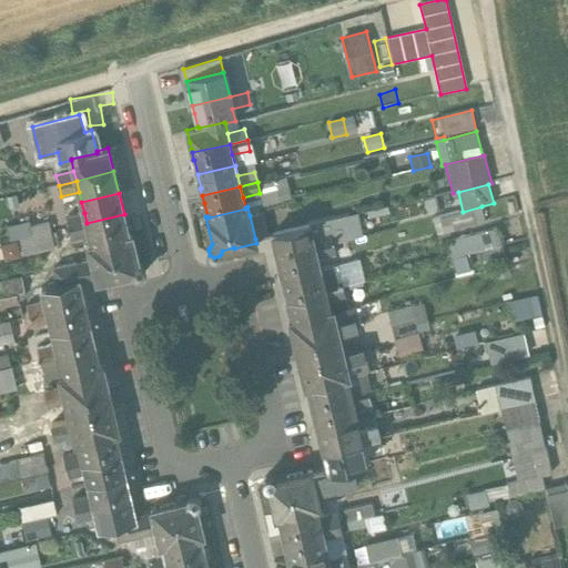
[(463,212),(433,220),(437,236),(486,224),(482,206),(463,212)]
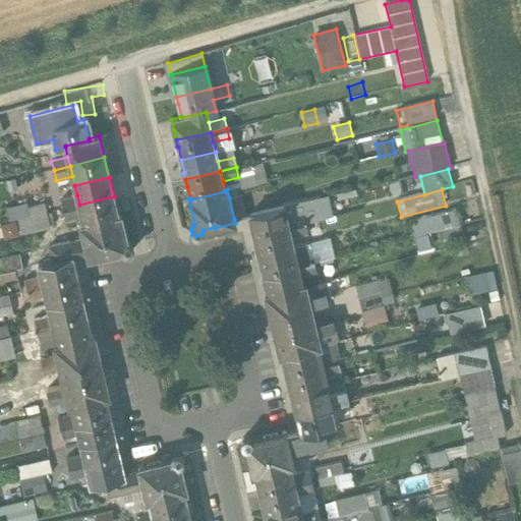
[(355,190),(337,195),(339,200),(356,195),(355,190)]
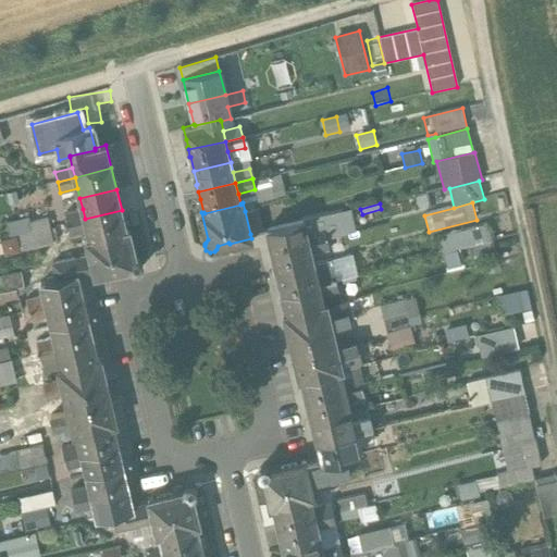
[(258,208),(245,211),(250,234),(263,231),(258,208)]
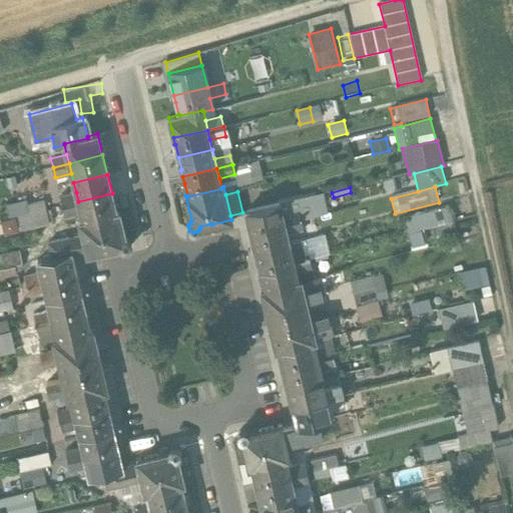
[(76,192),(60,196),(62,205),(78,201),(76,192)]
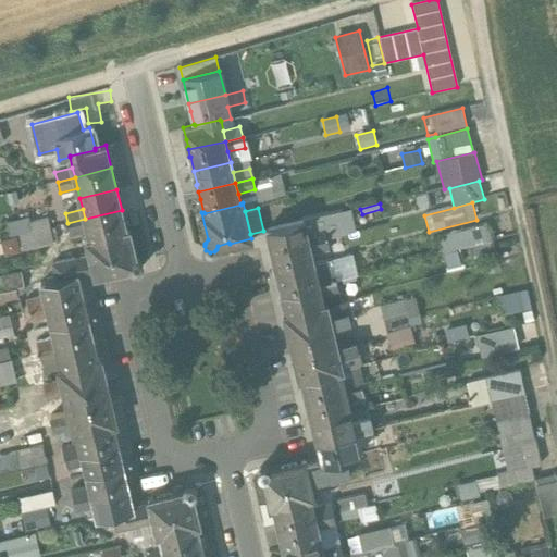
[(122,210),(85,219),(87,230),(90,239),(90,240),(127,232),(127,231),(122,210)]
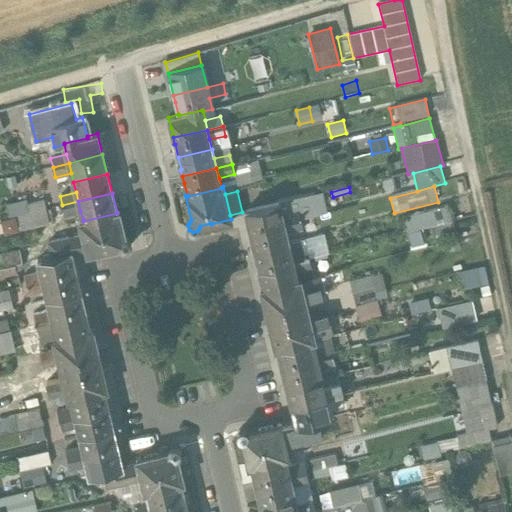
[(323,193),(279,202),(284,223),(300,219),(327,213),(323,193)]
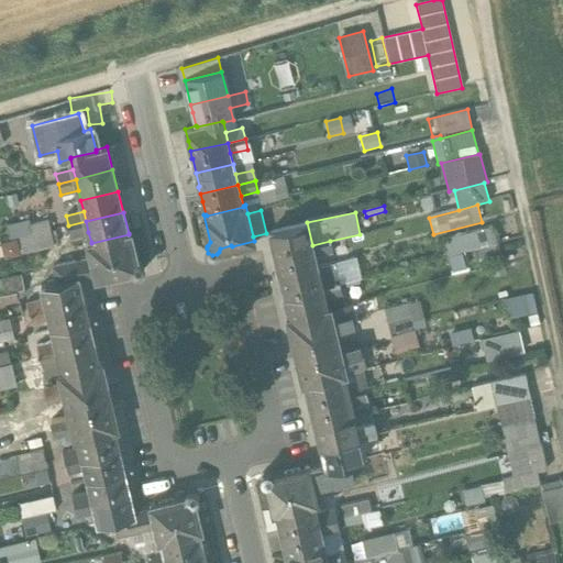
[(86,221),(68,225),(70,236),(88,232),(86,221)]
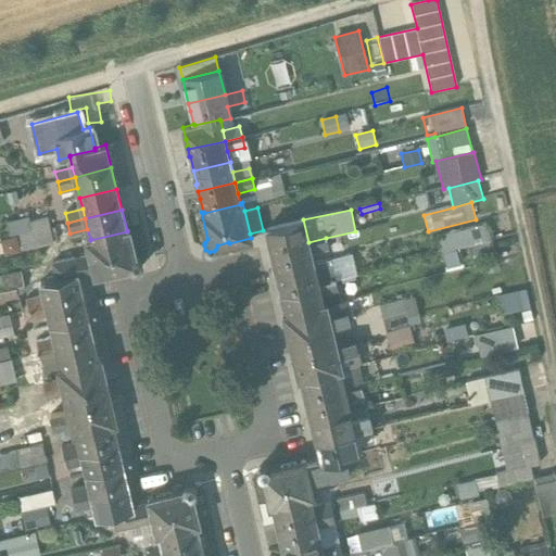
[(303,219),(265,228),(266,230),(267,229),(270,243),(269,243),(270,250),(308,242),(303,219)]
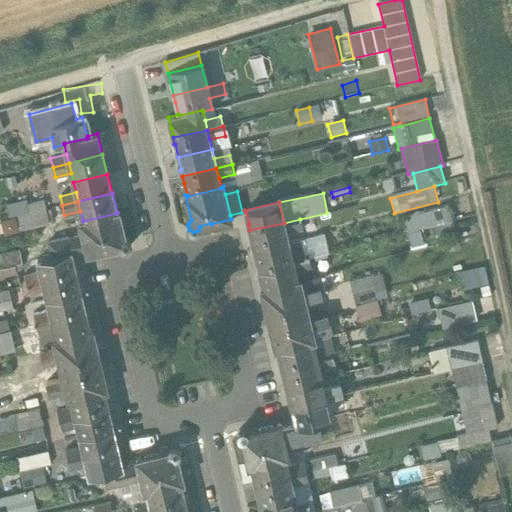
[(448,206),(403,219),(407,234),(428,228),(452,222),(448,206)]
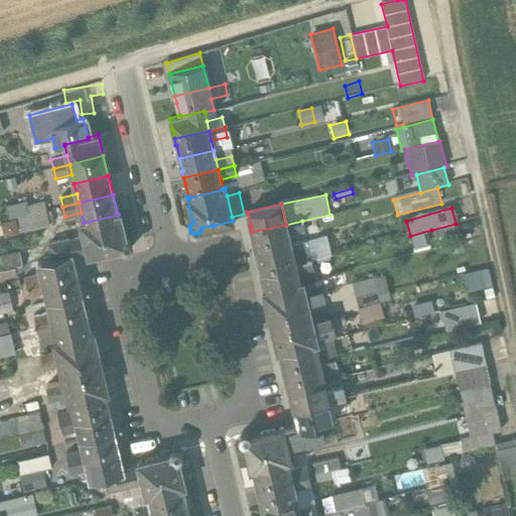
[(45,211),(18,218),(21,231),(48,224),(45,211)]
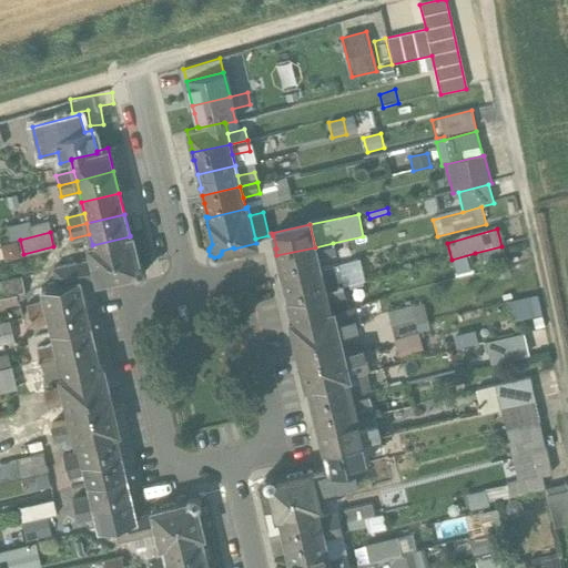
[(130,236),(92,245),(92,244),(89,245),(92,259),(97,276),(95,277),(97,282),(121,276),(121,275),(132,272),(135,275),(140,276),(143,274),(145,270),(144,266),(141,264),(139,263),(131,235),(130,235),(130,236)]
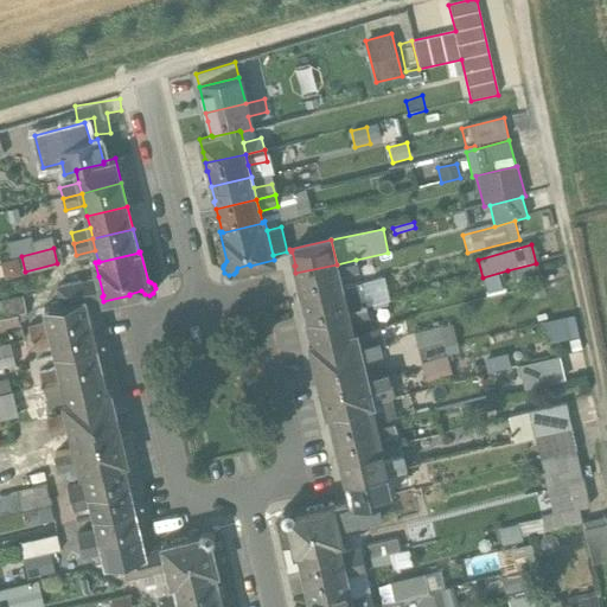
[(356,260),(337,264),(339,275),(358,272),(356,260)]
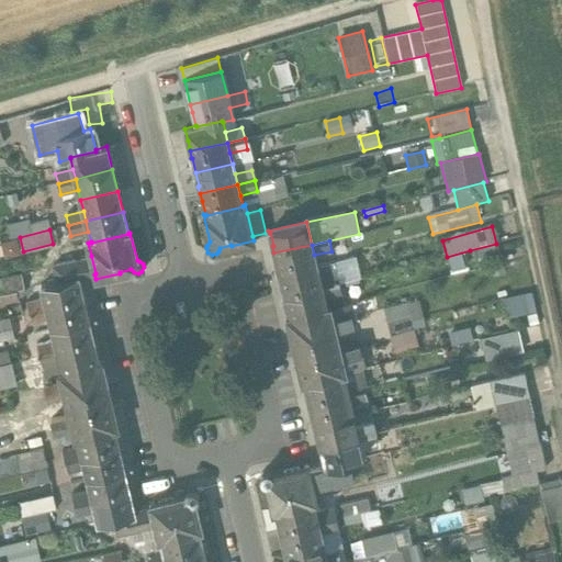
[(496,244),(470,250),(476,262),(499,257),(496,244)]
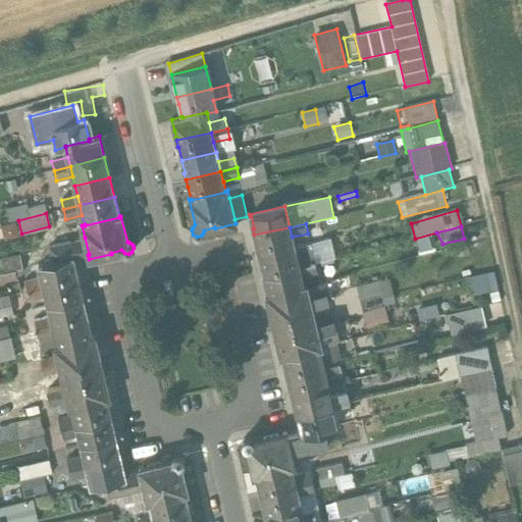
[(290,227),(254,235),(256,242),(257,242),(260,254),(294,246),(292,237),(290,227)]
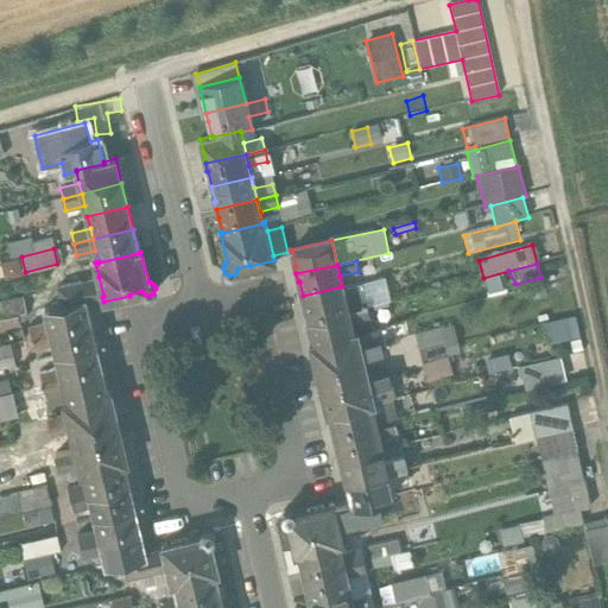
[(99,277),(87,279),(94,298),(102,297),(103,296),(99,277)]
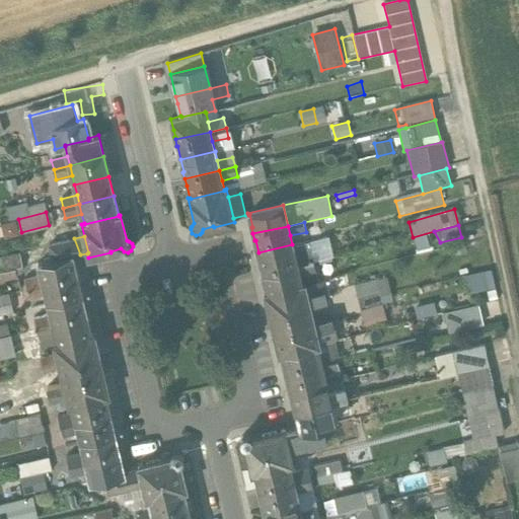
[(68,240),(48,245),(52,260),(70,255),(68,240)]
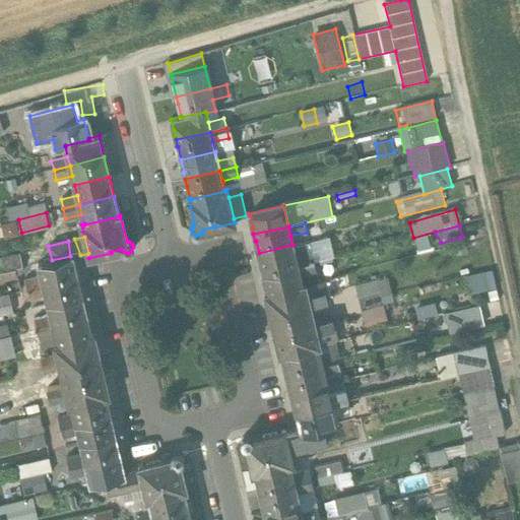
[(293,245),(259,253),(262,266),(261,266),(263,273),(298,264),(314,260),(311,247),(295,251),(293,245)]
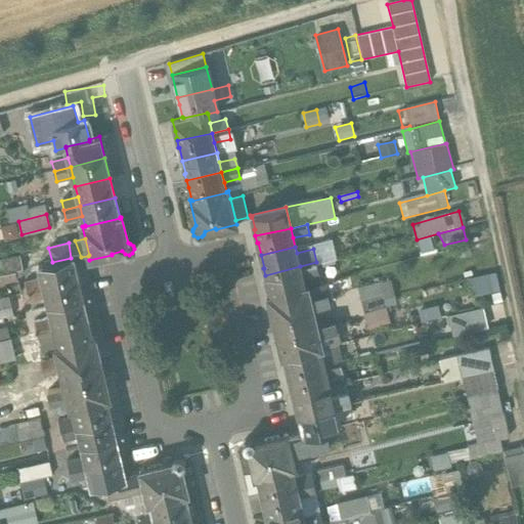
[(469,250),(459,253),(460,260),(471,258),(469,250)]
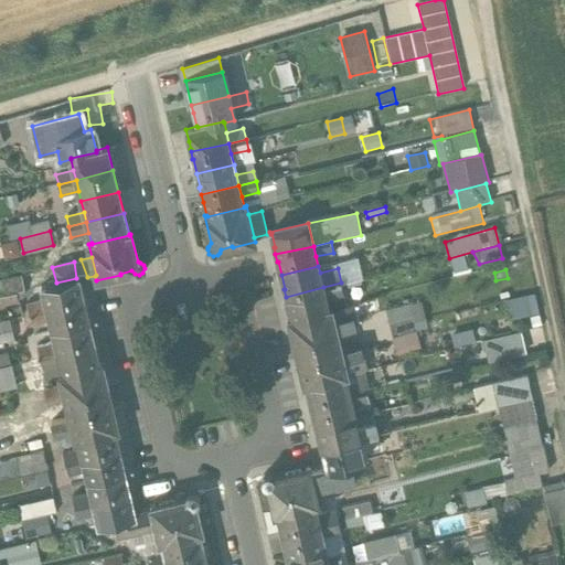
[(0,304),(23,301),(20,276),(0,277),(0,304)]
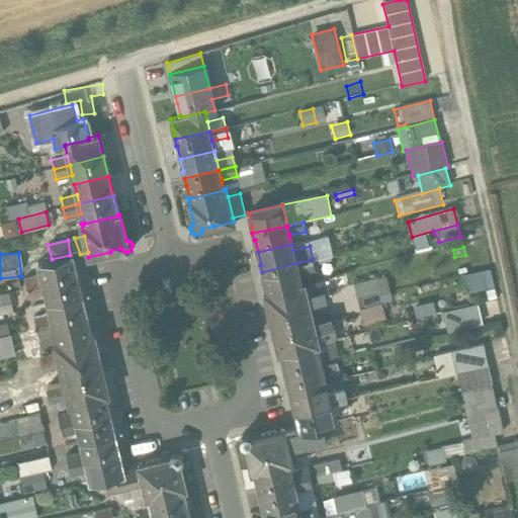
[(52,259),(37,263),(40,273),(42,283),(77,274),(76,268),(75,268),(72,256),(73,256),(73,254),(70,255),(52,259)]
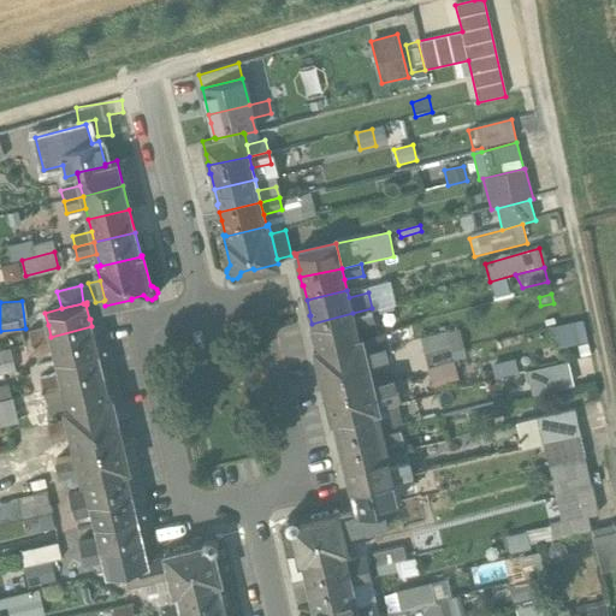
[(372,308),(353,313),(355,325),(374,320),(372,308)]
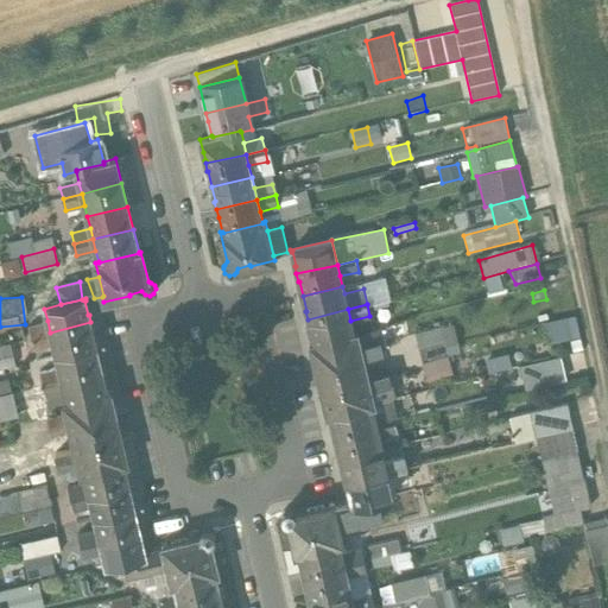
[(348,309),(308,320),(310,328),(310,327),(314,342),(310,343),(310,344),(354,333),(350,321),(348,309)]
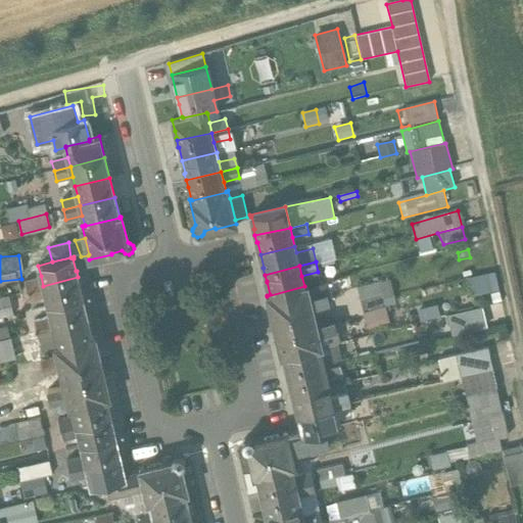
[(493,274),(468,280),(472,298),(498,292),(493,274)]
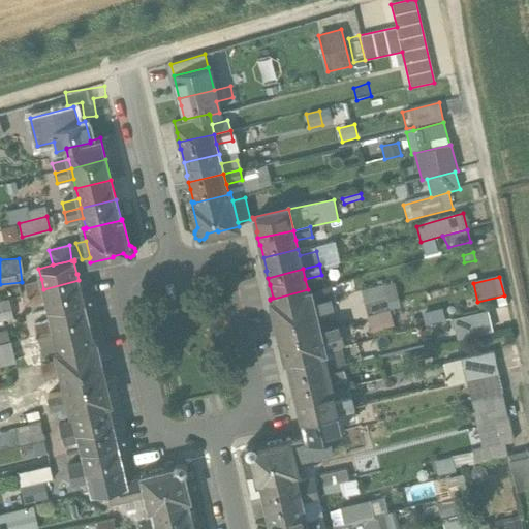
[(41,279),(25,284),(27,293),(43,289),(41,279)]
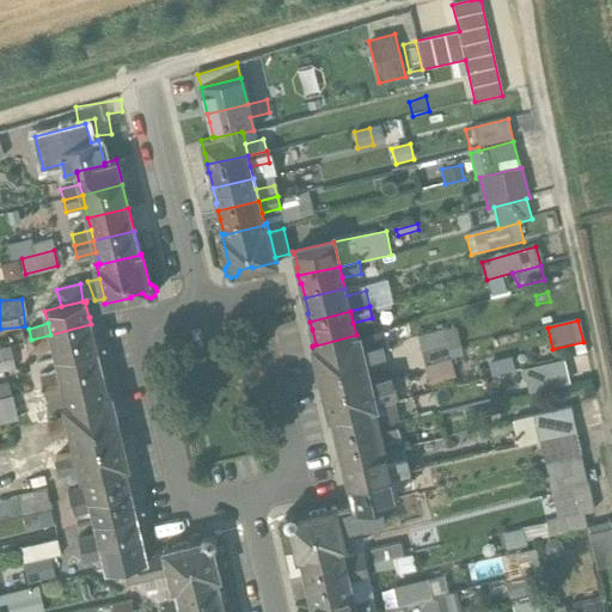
[(91,324),(50,335),(54,347),(56,359),(97,349),(92,332),(93,332),(91,324)]
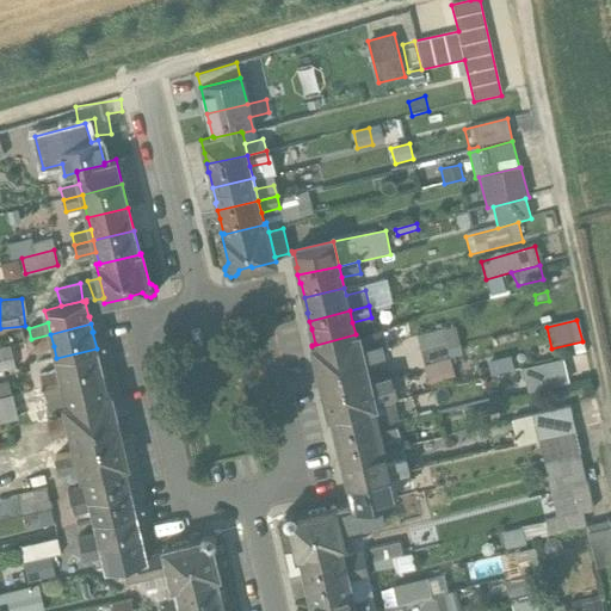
[(50,334),(31,339),(34,351),(54,346),(50,334)]
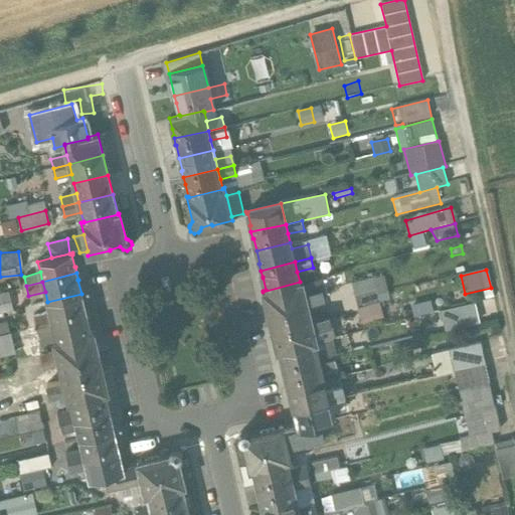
[(300,282),(263,292),(268,312),(308,303),(305,292),(302,282),(300,282)]
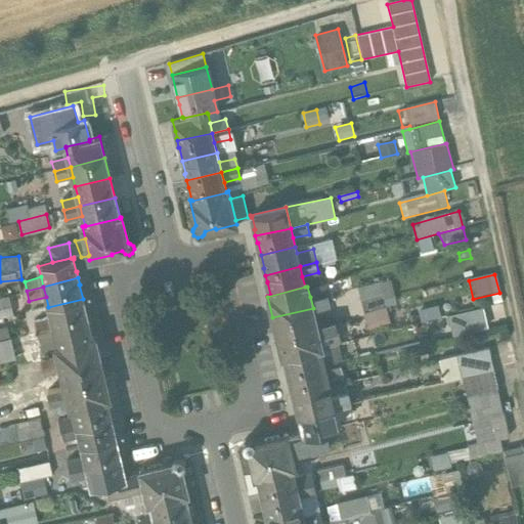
[(326,293),(310,297),(313,308),(330,304),(326,293)]
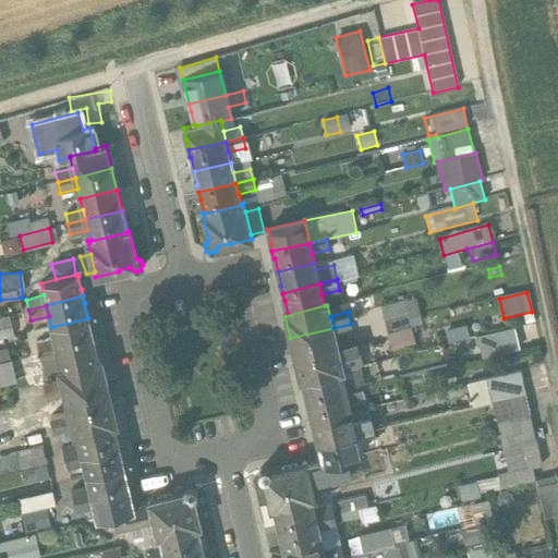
[(408,313),(385,319),(393,354),(415,348),(408,313)]
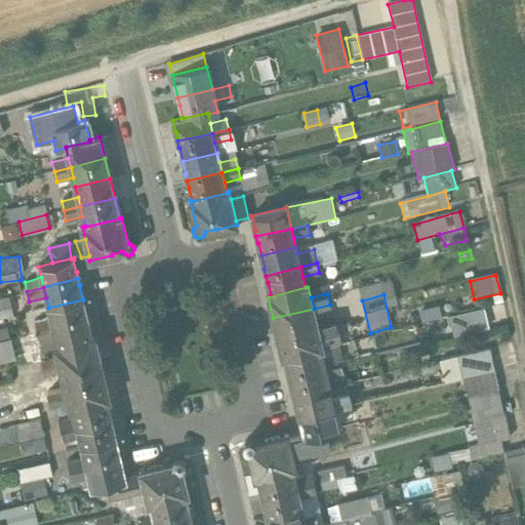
[(83,299),(48,308),(51,318),(53,328),(88,320),(87,312),(86,312),(83,299)]
